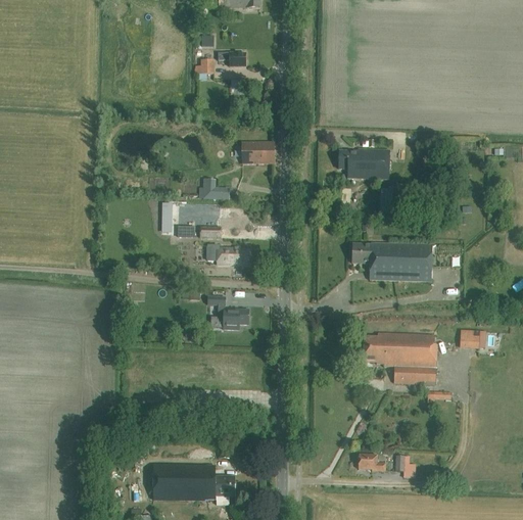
[(230,59),(230,65),(246,65),(246,50),(237,50),(236,49),(218,49),(219,59),(230,59)]
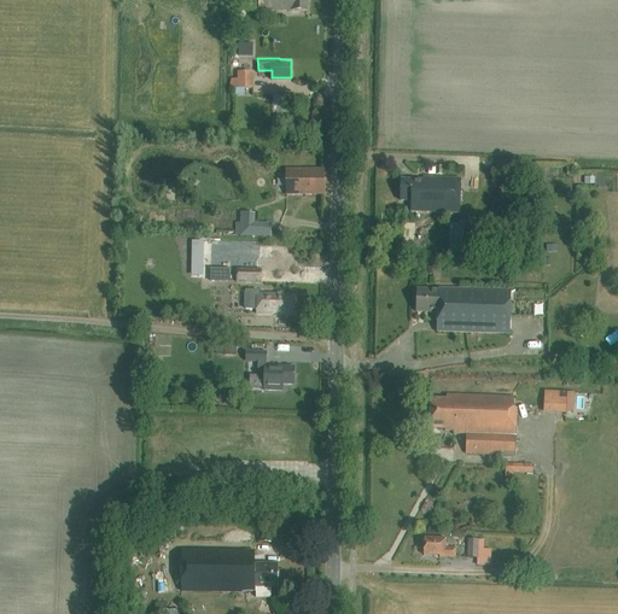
[(254,70),(231,70),(231,87),(235,87),(235,92),(244,92),(244,86),(254,86),(254,70)]
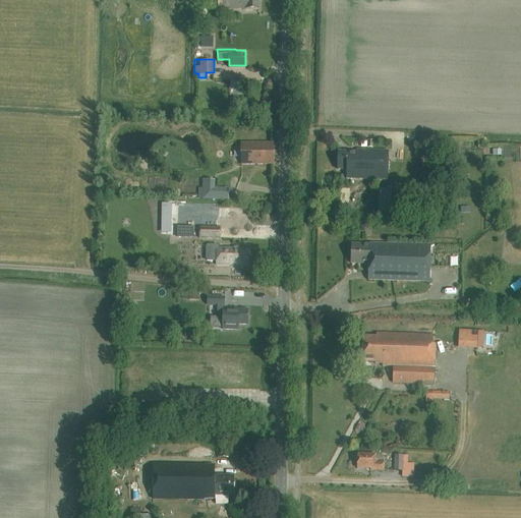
[(243,77),(237,77),(237,93),(245,93),(246,89),(243,89),(243,77)]
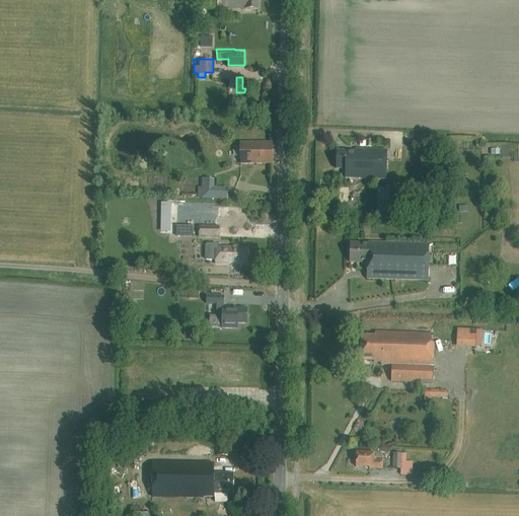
[(273,161),(273,140),(271,140),(240,140),(240,161),(270,161),(273,161)]
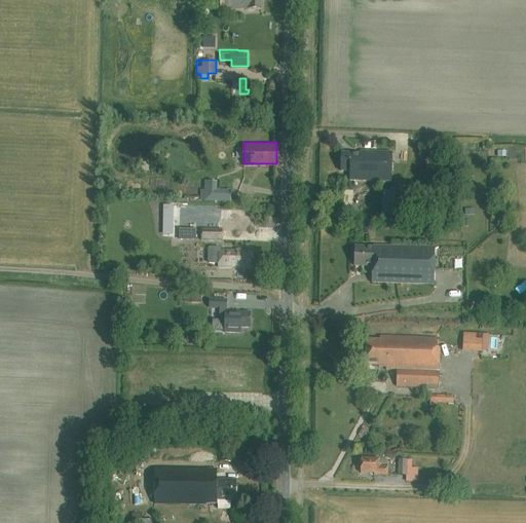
[(391,179),(392,150),(360,149),(360,151),(341,150),(341,169),(350,169),(349,178),(391,179)]
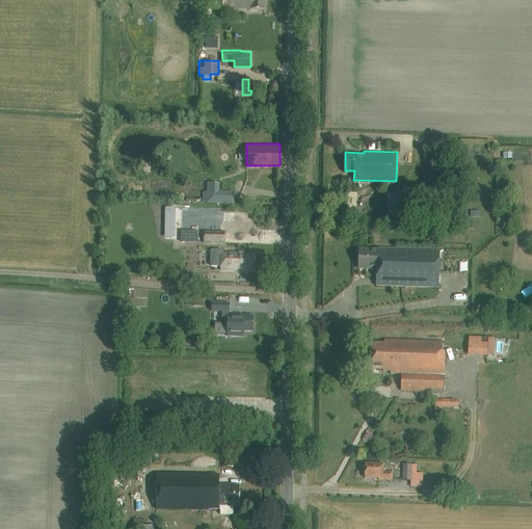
[(222,181),(222,199),(235,200),(235,182),(222,181)]
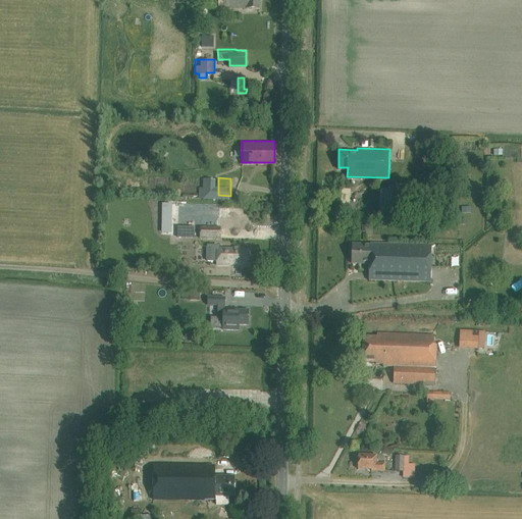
[(198,193),(198,185),(187,184),(187,182),(184,182),(181,184),(187,194),(191,195),(191,192),(198,193)]
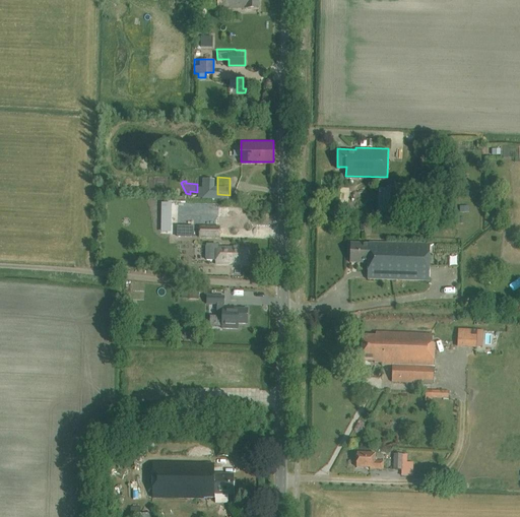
[(395,214),(396,186),(386,186),(384,214),(395,214)]
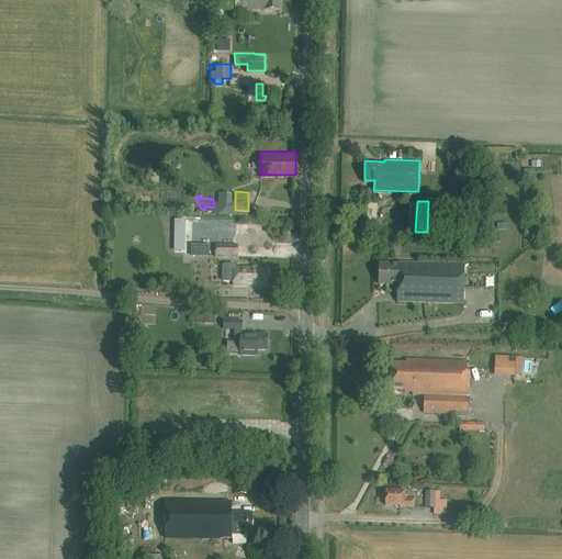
[(172,222),(171,233),(183,234),(184,223),(172,222)]
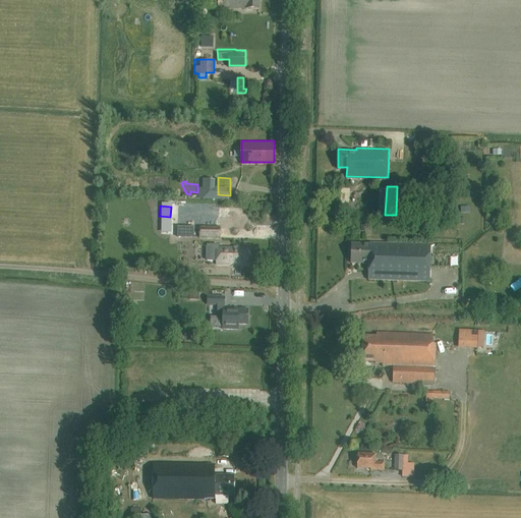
[(220,225),(199,225),(178,225),(178,234),(199,234),(199,235),(220,235),(220,225)]
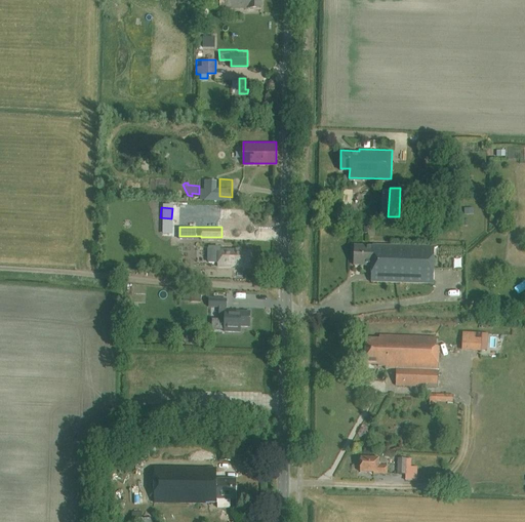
[(433,282),(434,244),(372,243),(372,244),(355,243),(354,263),(371,264),(371,280),(433,282)]
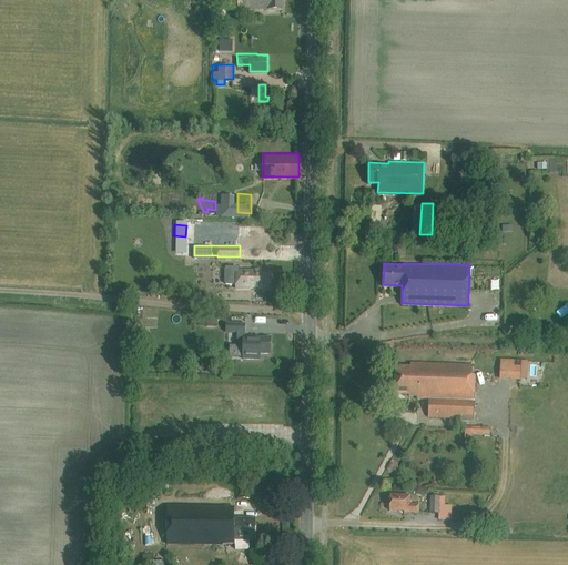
[(271,286),(271,270),(255,269),(236,268),(235,286),(271,286)]
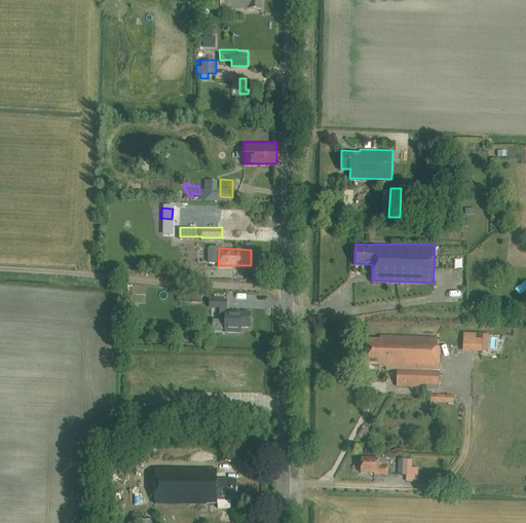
[(201,290),(190,290),(190,299),(200,300),(201,290)]
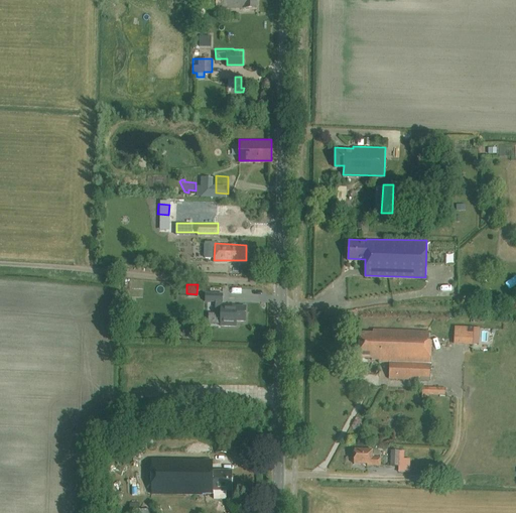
[(245,318),(245,306),(241,306),(241,303),(221,303),(221,317),(245,318)]
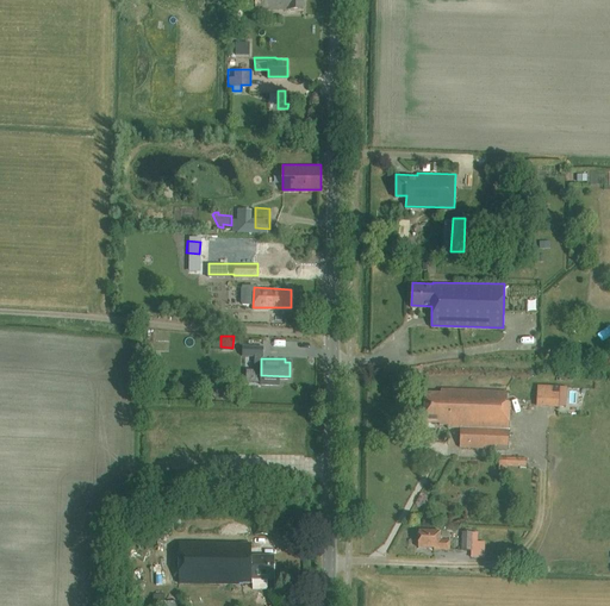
[(537,383),(536,404),(558,405),(558,404),(566,404),(566,385),(537,383)]
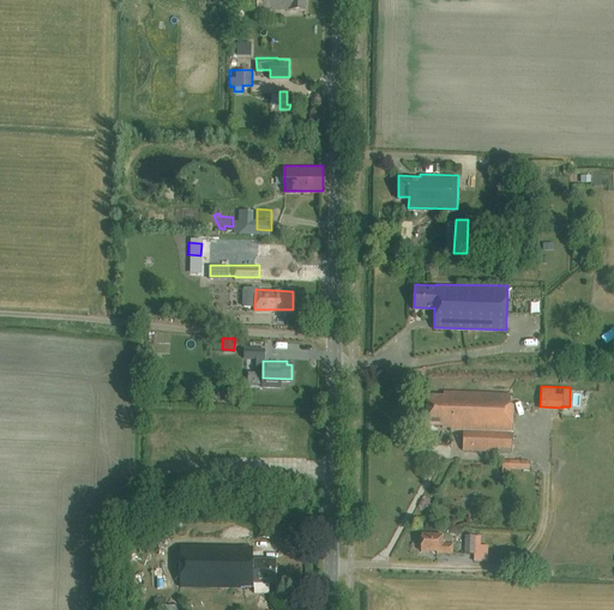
[(511,450),(513,404),(510,404),(510,392),(444,390),(444,394),(429,393),(428,422),(443,423),(441,426),(451,426),(451,428),(463,428),(463,447),(511,450)]
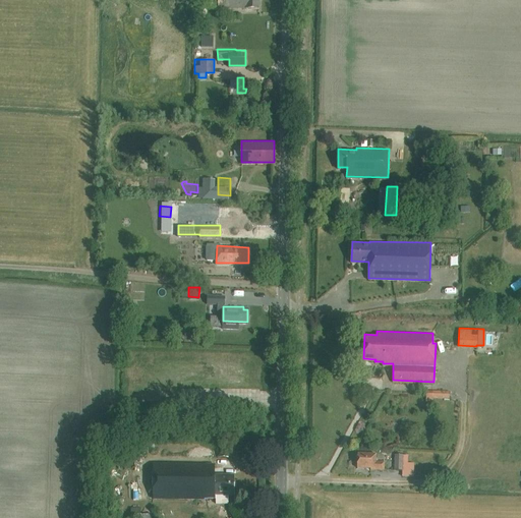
[(450,390),(432,389),(426,389),(426,400),(431,400),(432,396),(450,396),(450,390)]
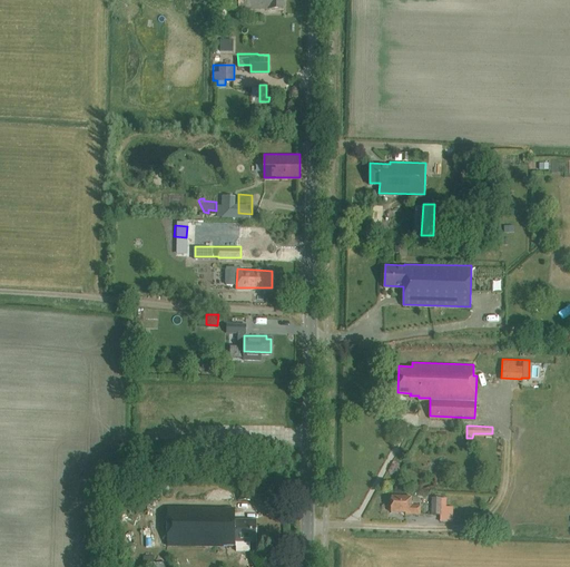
[(381,489),(382,473),(372,473),(371,489),(381,489)]
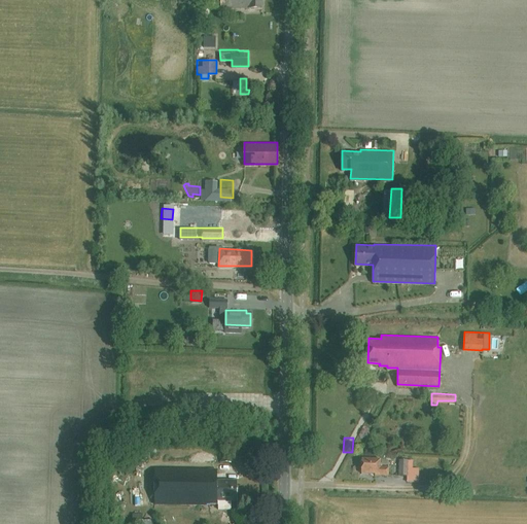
[(231,460),(231,444),(222,444),(222,460),(231,460)]
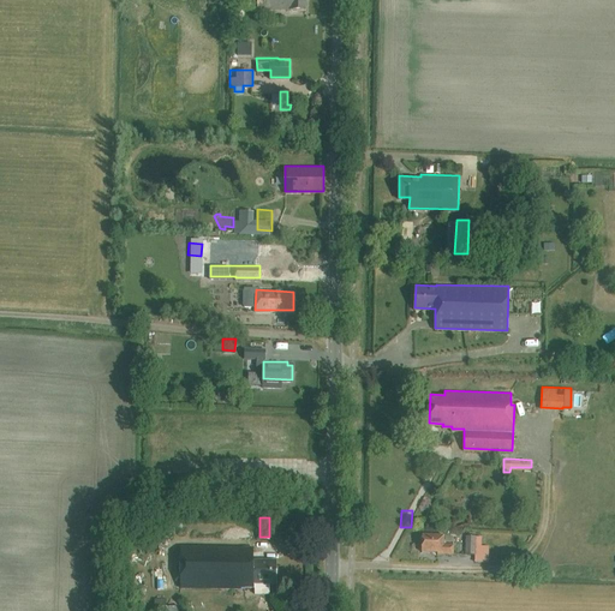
[(423,532),(422,550),(437,550),(437,551),(453,552),(454,543),(443,541),(445,533),(423,532)]
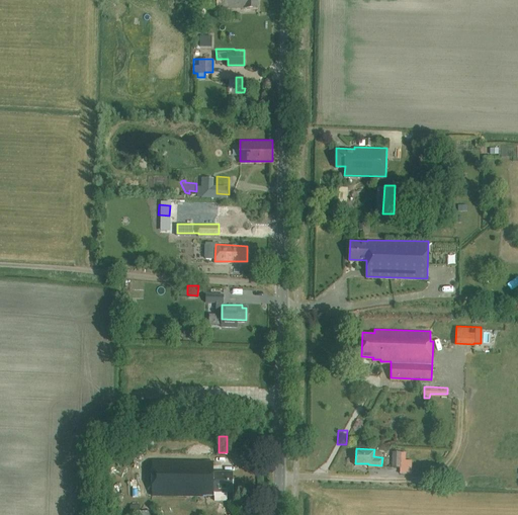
[(392,465),(400,465),(405,466),(405,471),(412,471),(413,458),(406,458),(406,450),(401,450),(393,450),(392,465)]
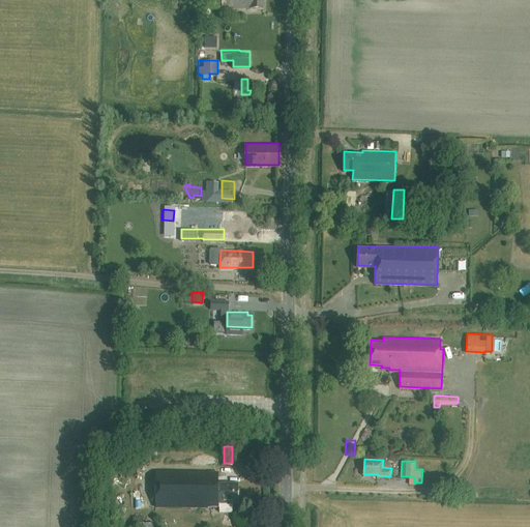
[(218,501),(238,501),(238,481),(218,481),(218,470),(156,470),(155,505),(211,506),(211,505),(218,505),(218,501)]
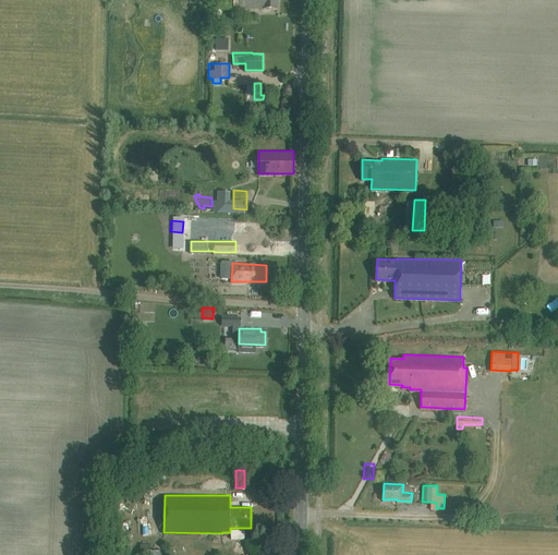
[(140,554),(161,554),(161,547),(150,549),(150,541),(140,542),(140,554)]
